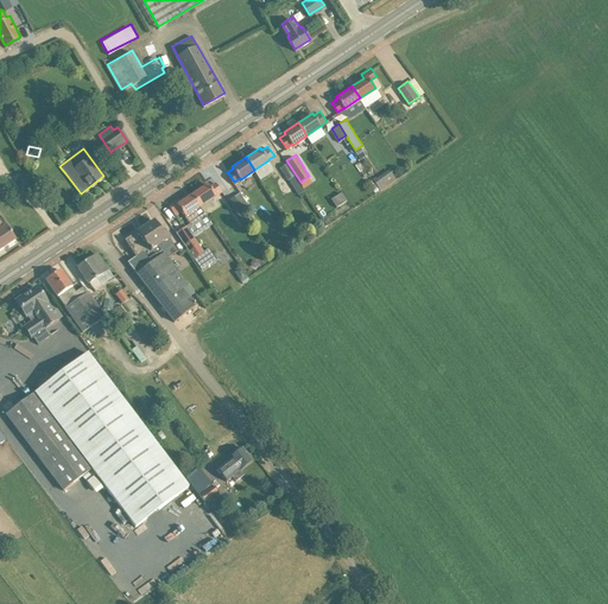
[(293,185),(299,182),(286,161),(280,165),(293,185)]
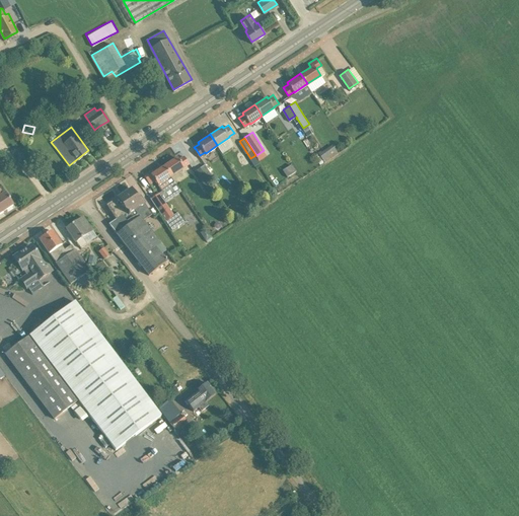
[(317,150),(323,159),(337,149),(331,143),(321,150),(320,148),(317,150)]
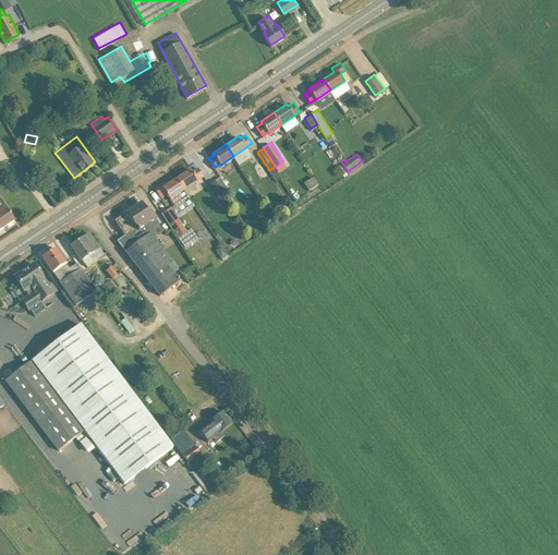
[(349,171),(348,171),(342,164),(339,166),(344,175),(346,176),(350,173),(349,171)]
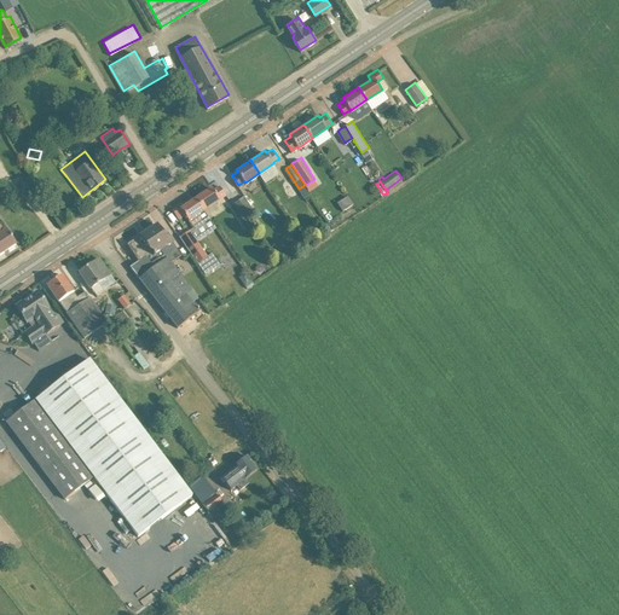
[(212,185),(196,196),(204,208),(220,198),(224,203),(229,199),(225,193),(226,192),(219,184),(213,187),(212,185)]
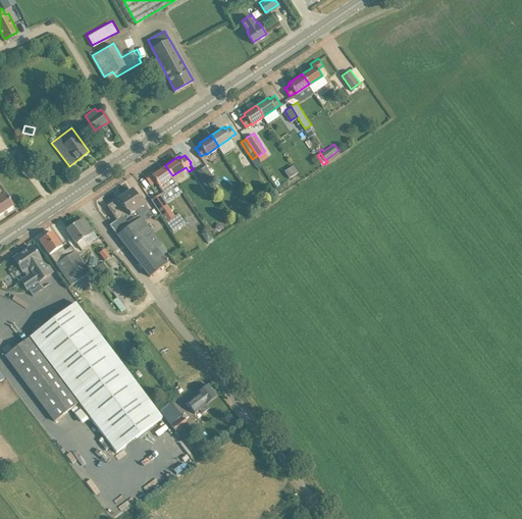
[(206,163),(201,166),(214,187),(219,184),(206,163)]
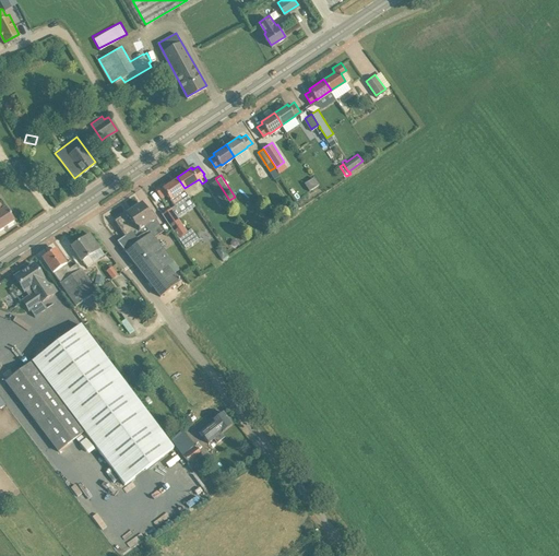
[(179,192),(185,188),(177,177),(166,185),(164,181),(155,187),(159,194),(166,190),(176,205),(183,200),(179,192)]
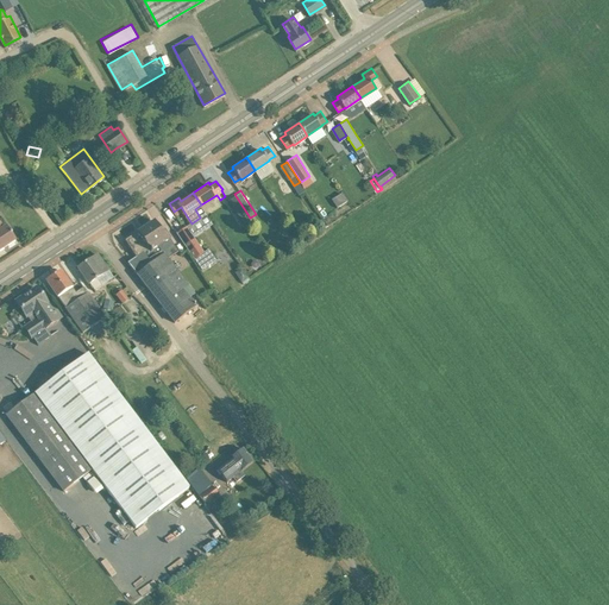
[(250,218),(234,194),(228,199),(244,222),(250,218)]
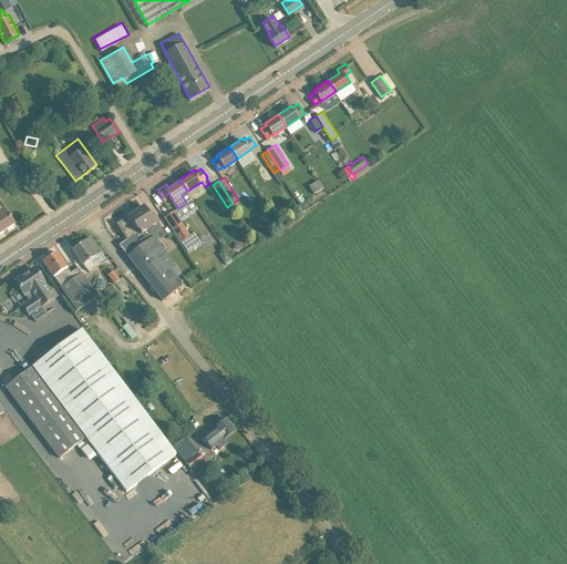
[(0,203),(0,231),(14,222),(6,208),(3,209),(0,203)]
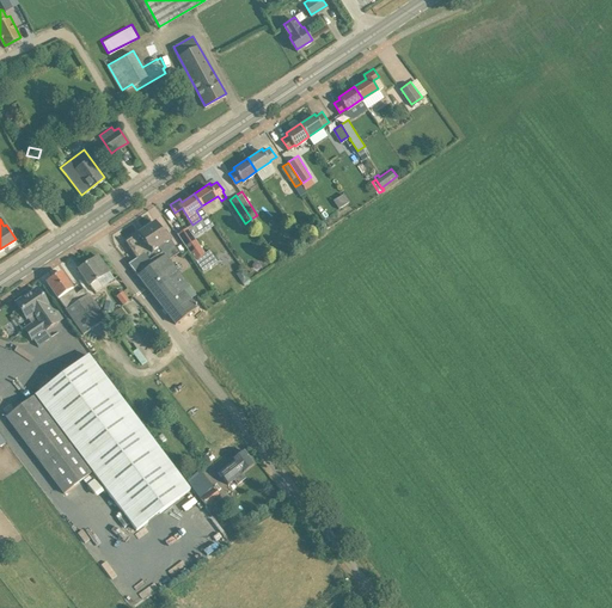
[(136,256),(128,262),(138,274),(139,274),(176,321),(196,306),(189,298),(194,294),(167,258),(178,250),(170,238),(171,237),(166,228),(163,231),(155,220),(126,239),(136,256)]
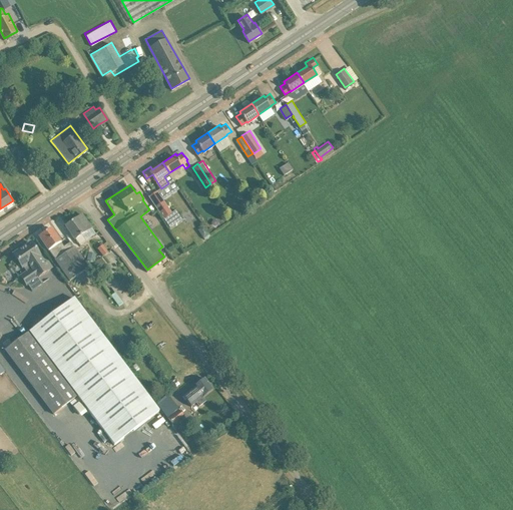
[(164,217),(169,225),(181,217),(175,209),(172,211),(157,189),(149,194),(157,208),(164,217)]
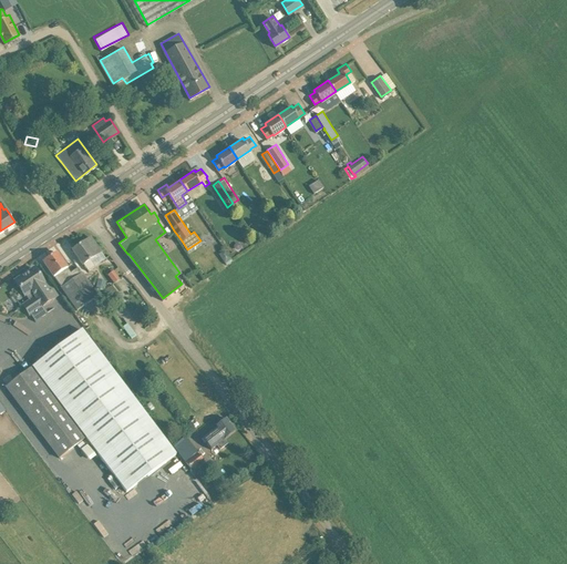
[(91,235),(82,242),(92,256),(101,249),(100,249),(98,246),(99,245),(91,235)]
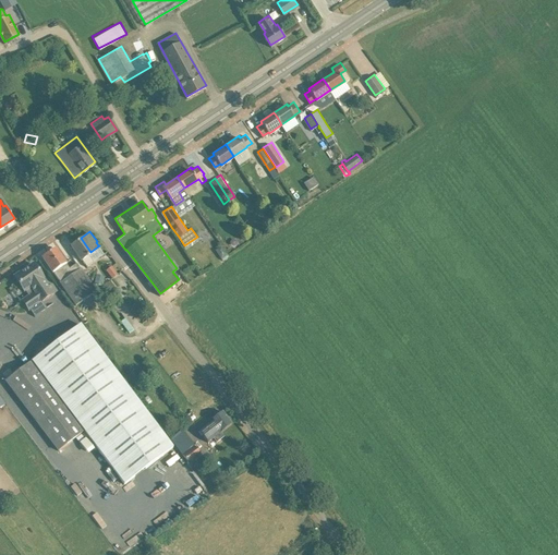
[(217,251),(221,256),(226,253),(228,252),(223,246),(221,243),(216,246),(216,249),(217,251)]
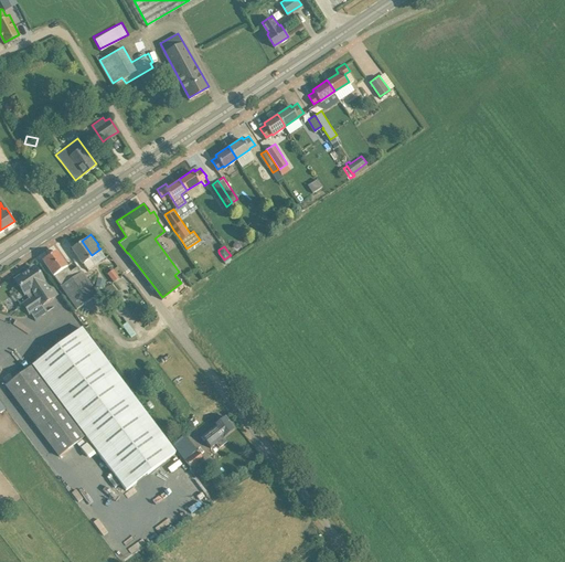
[(43,258),(46,263),(54,273),(61,284),(76,306),(97,292),(82,268),(81,269),(77,264),(71,269),(56,250),(43,258)]
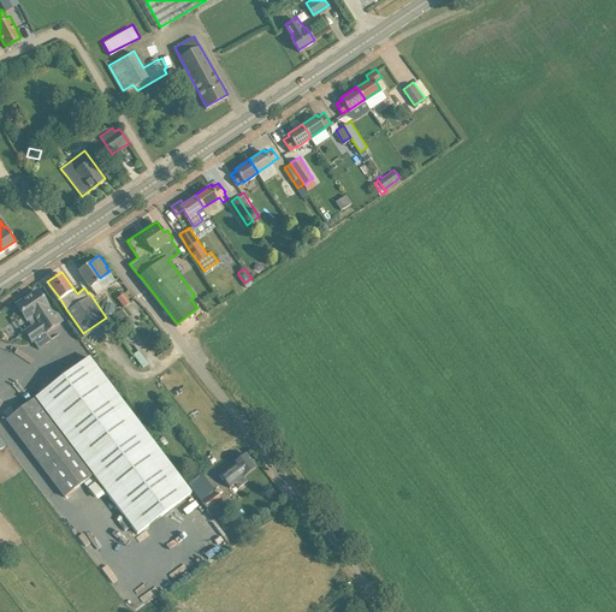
[(55,314),(37,289),(16,302),(27,318),(34,313),(39,320),(25,328),(33,338),(35,337),(37,340),(36,342),(39,346),(53,337),(47,328),(63,318),(58,312),(55,314)]
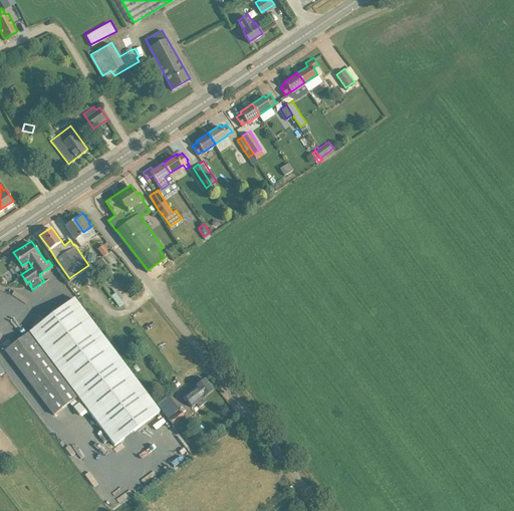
[(102,244),(98,247),(103,254),(107,250),(102,244)]
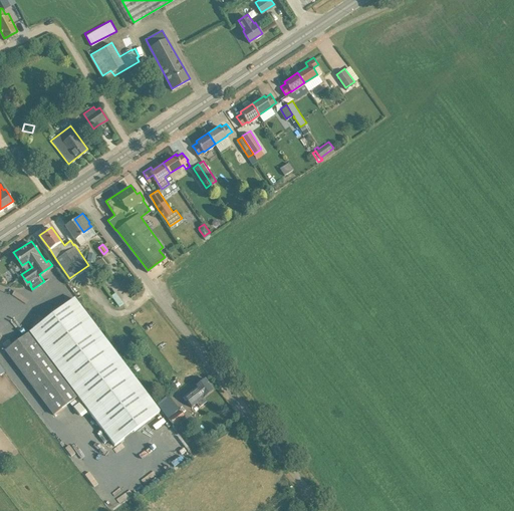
[(94,261),(96,252),(88,251),(86,259),(94,261)]
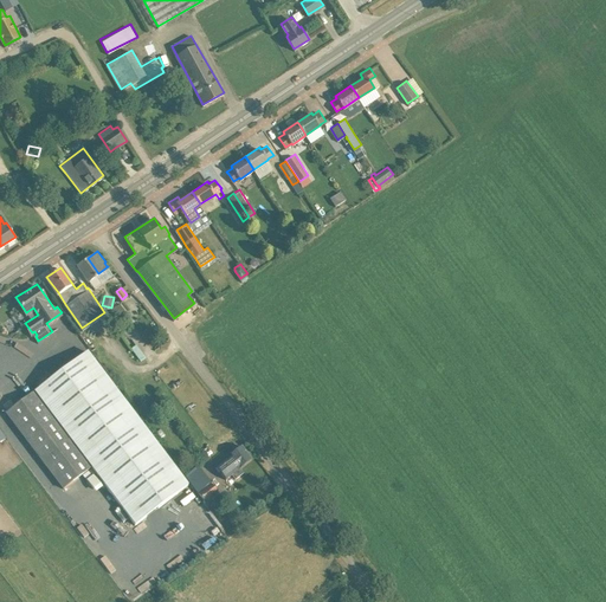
[(143,353),(135,342),(130,345),(139,357),(143,353)]
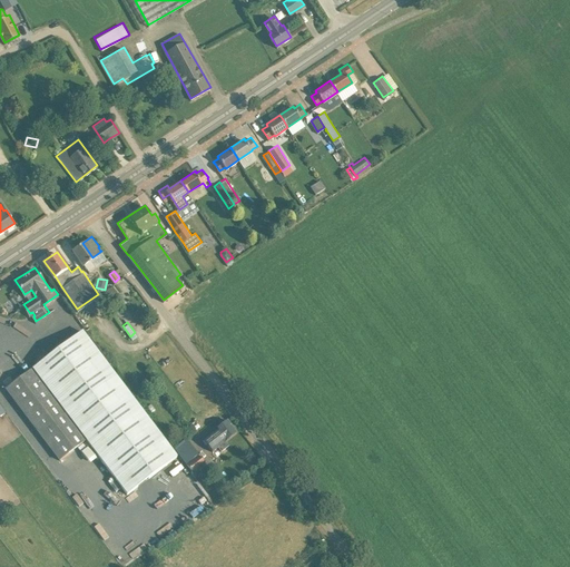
[(177,453),(82,329),(6,387),(60,458),(78,445),(90,461),(98,456),(126,492),(177,453)]
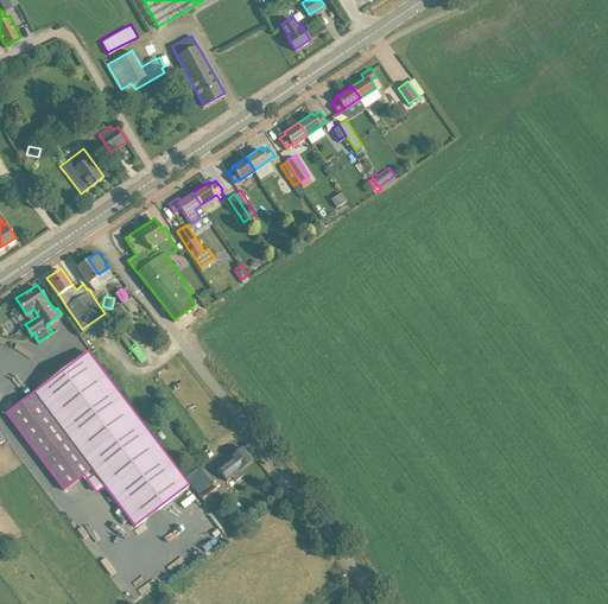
[(236,465),(239,469),(253,458),(251,457),(252,455),(249,452),(248,452),(242,445),(229,456),(232,458),(217,468),(225,476),(236,465)]
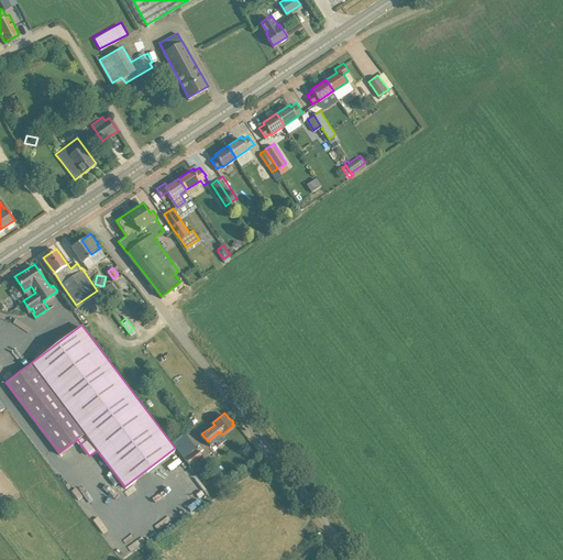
[(196,448),(188,454),(194,462),(198,468),(199,468),(195,462),(202,457),(196,448)]
